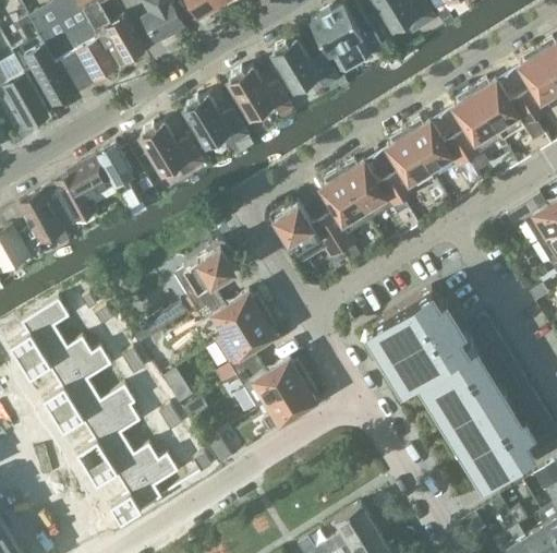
[(39,33),(47,47),(73,93),(117,68),(97,34),(91,22),(83,10),(82,8),(77,0),(53,0),(50,4),(31,16),(39,33)]
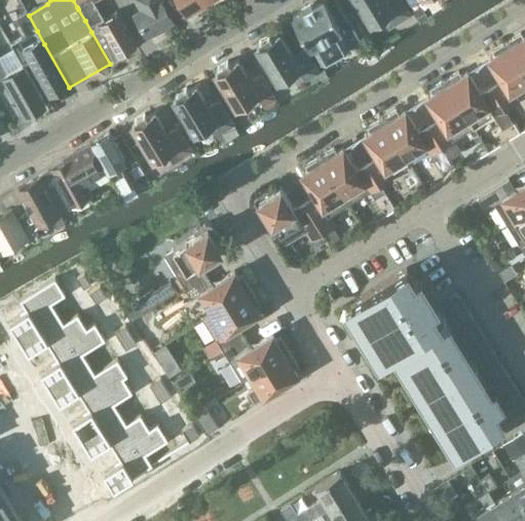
[(92,2),(96,6),(106,0),(73,0),(77,7),(78,9),(92,2)]
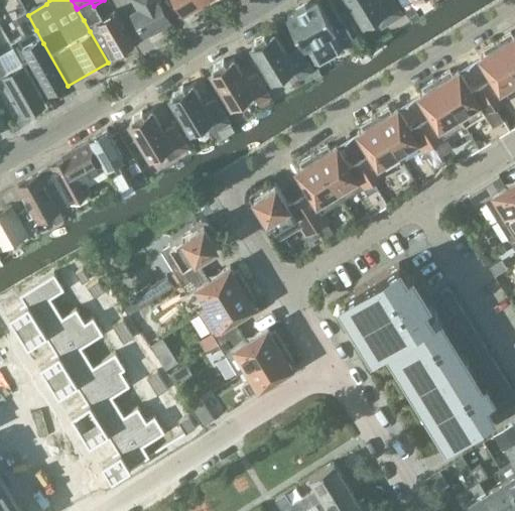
[(132,0),(133,1),(139,11),(132,15),(145,37),(170,22),(157,0),(132,0)]
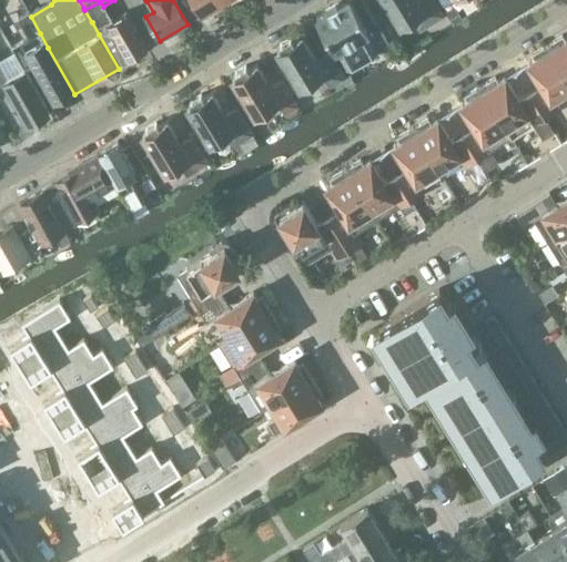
[(190,0),(202,20),(225,6),(222,0),(190,0)]
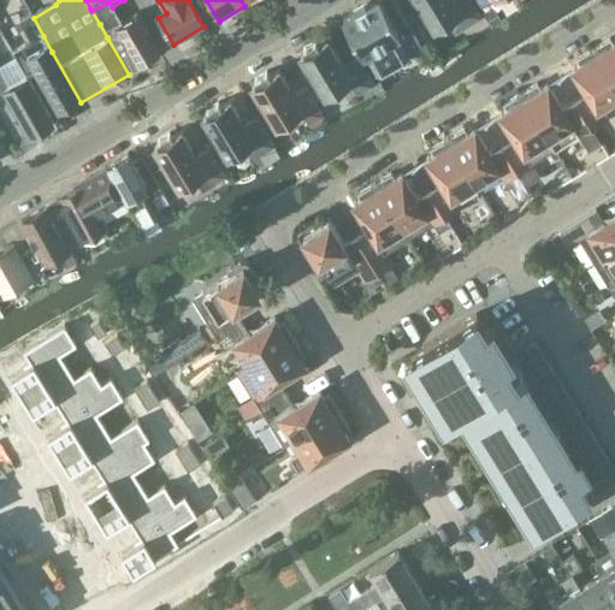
[(385,0),(344,23),(377,80),(412,59),(413,60),(425,53),(394,0),(385,0)]
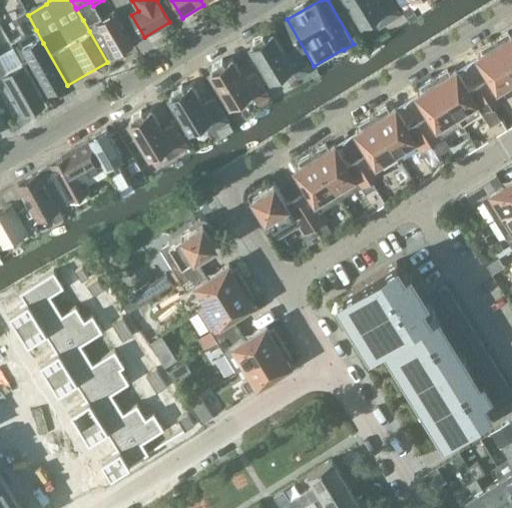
[(346,0),(347,1),(363,28),(374,21),(380,32),(402,18),(390,0),(379,0),(377,2),(375,0),(346,0)]
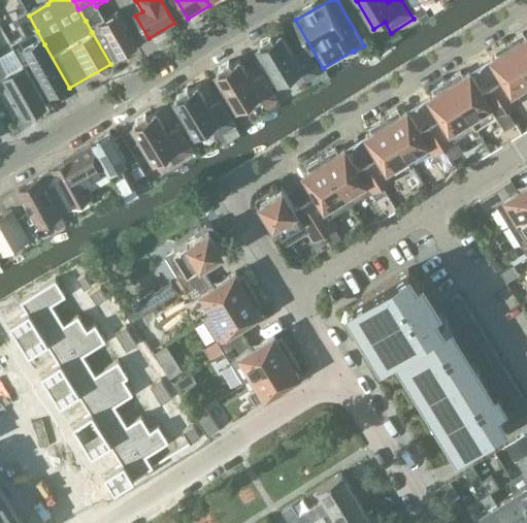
[(105,24),(96,6),(93,2),(78,9),(92,32),(105,24)]
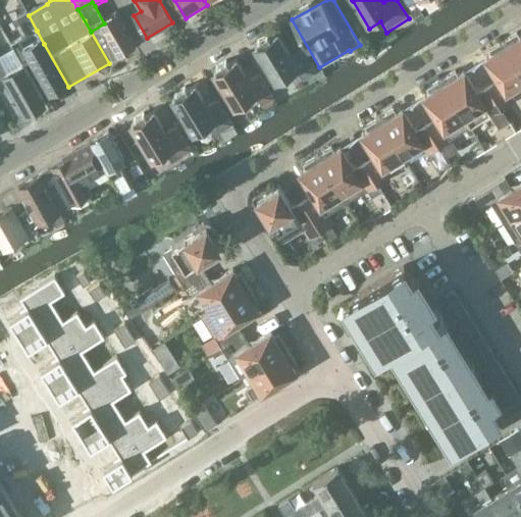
[(44,44),(37,31),(29,15),(17,22),(27,39),(12,48),(23,68),(32,64),(50,98),(68,87),(44,44)]
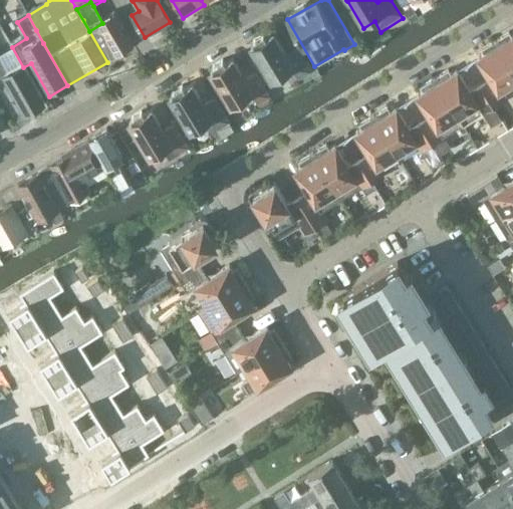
[(89,31),(107,62),(134,47),(115,16),(102,23),(89,31)]
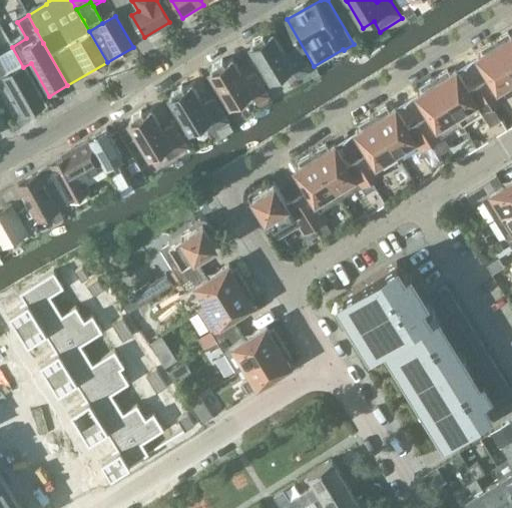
[(511,38),(510,39),(508,36),(494,44),(511,74),(511,38)]
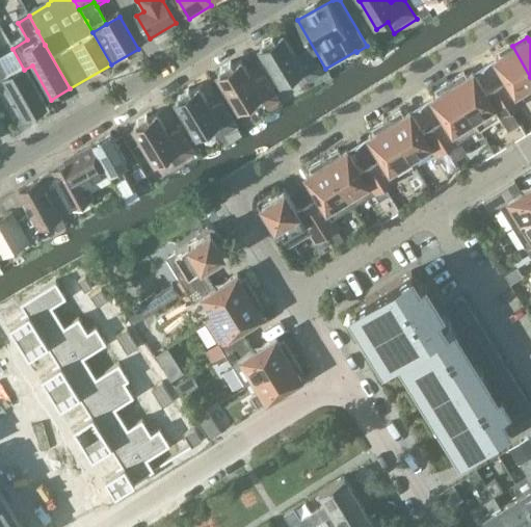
[(264,50),(261,52),(282,87),(303,74),(310,85),(322,78),(307,54),(296,60),(283,38),(275,44),(273,41),(262,48),(264,50)]
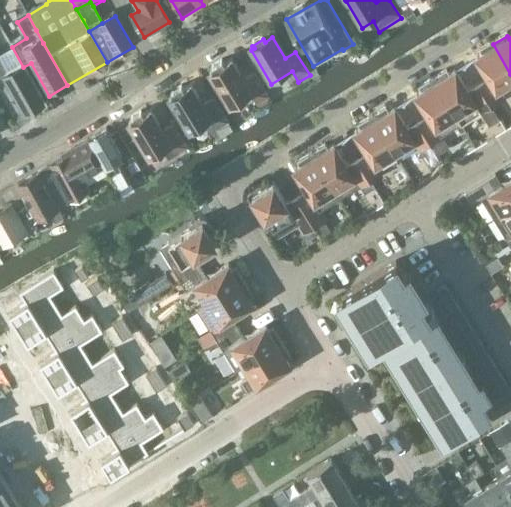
[(496,93),(510,84),(510,74),(493,44),(479,52),(481,56),(475,60),(488,81),(478,87),(490,109),(502,102),(496,93)]
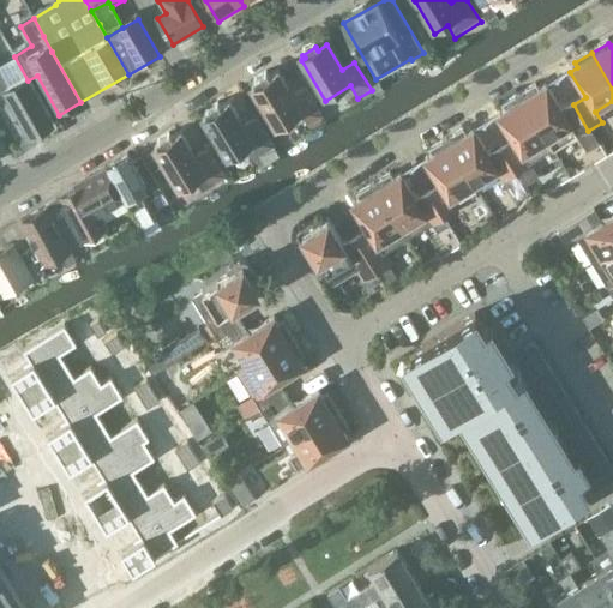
[(257,89),(252,91),(277,131),(302,116),(310,128),(324,120),(306,92),(294,101),(278,76),(270,80),(268,77),(254,85),(257,89)]
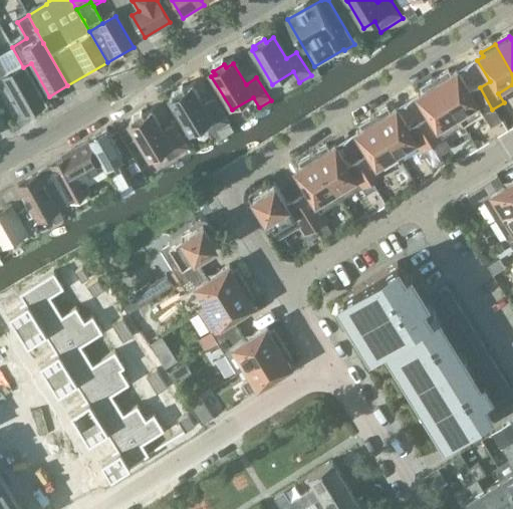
[(5,79),(27,116),(45,106),(23,69),(5,79)]
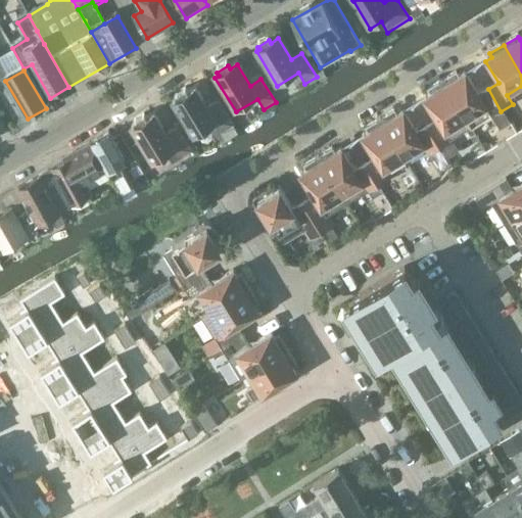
[(501,111),(488,89),(478,95),(465,75),(459,79),(456,75),(441,83),(470,131),(501,111)]
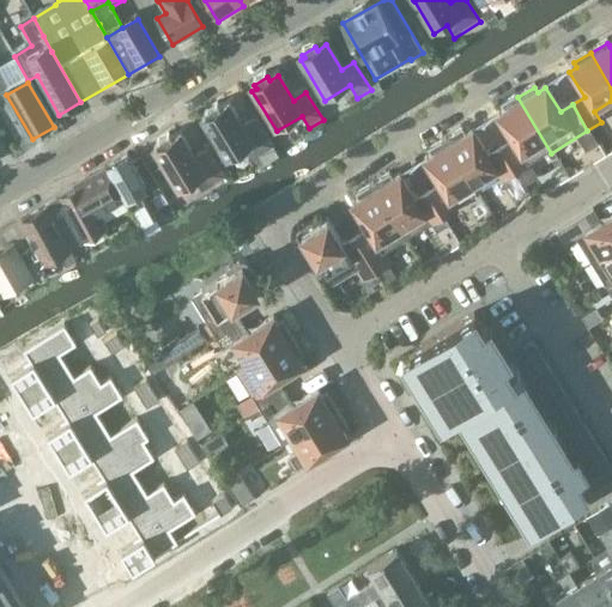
[(515,176),(551,153),(517,97),(502,108),(504,113),(497,116),(513,141),(500,150),(515,176)]
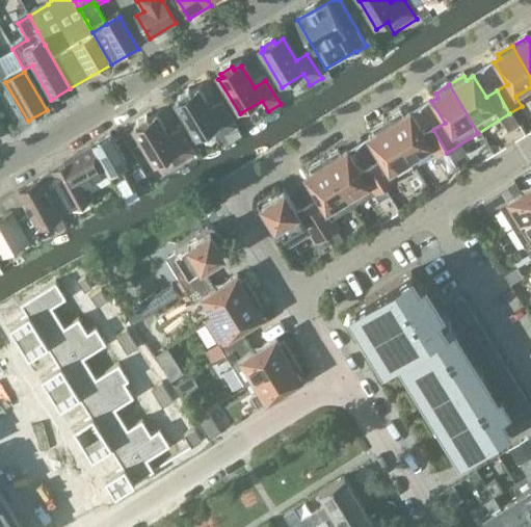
[(179,100),(180,103),(177,105),(198,140),(219,127),(227,138),(238,130),(223,106),(212,113),(200,91),(191,96),(190,94),(179,100)]
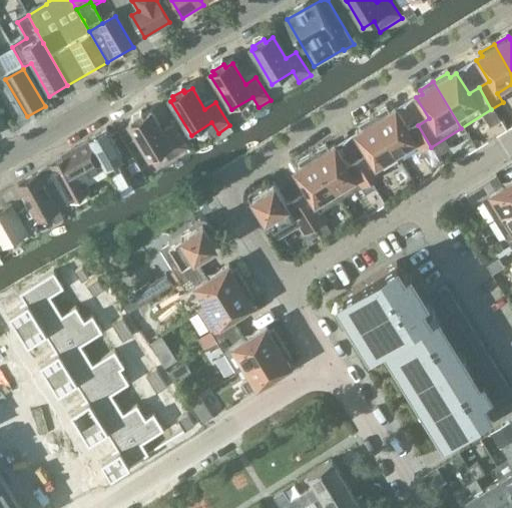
[(431,147),(418,125),(408,131),(395,110),(389,114),(387,110),(373,119),(395,156),(414,145),(420,154),(431,147)]
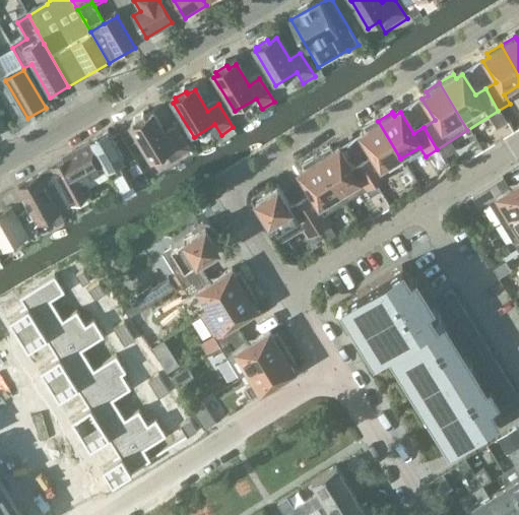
[(133,124),(135,127),(132,129),(152,163),(174,150),(180,161),(192,153),(178,130),(167,136),(153,115),(146,120),(144,117),(133,124)]
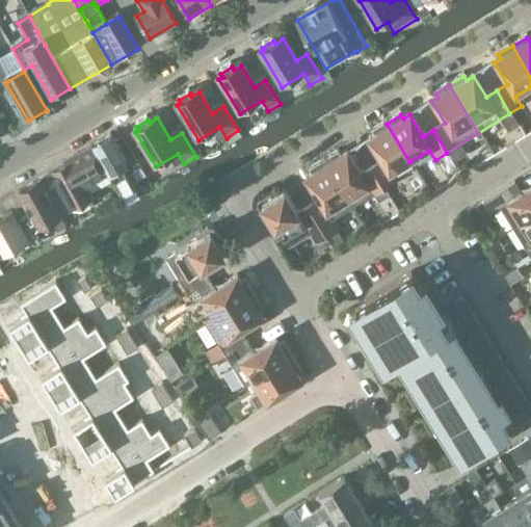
[(390,175),(409,162),(387,124),(372,132),(374,136),(368,140),(381,162),(371,168),(385,191),(396,184),(390,175)]
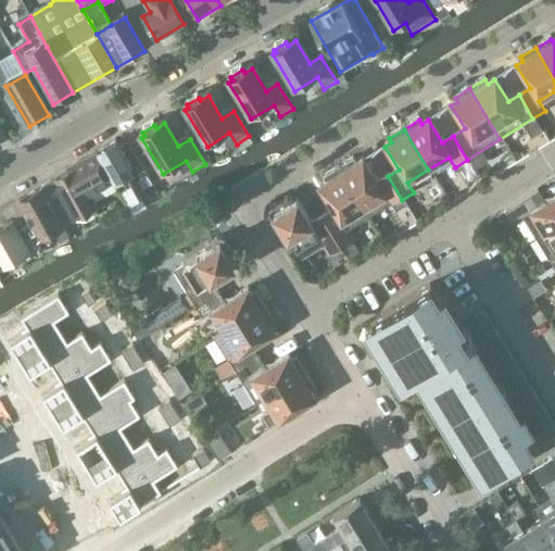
[(135,176),(117,146),(99,155),(116,186),(114,187),(128,211),(142,202),(129,179),(135,176)]
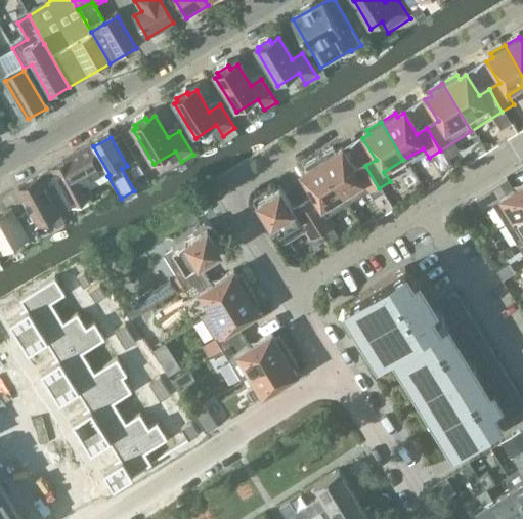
[(60,217),(61,217),(93,200),(87,187),(107,176),(91,147),(74,158),(76,161),(40,180),(60,217)]
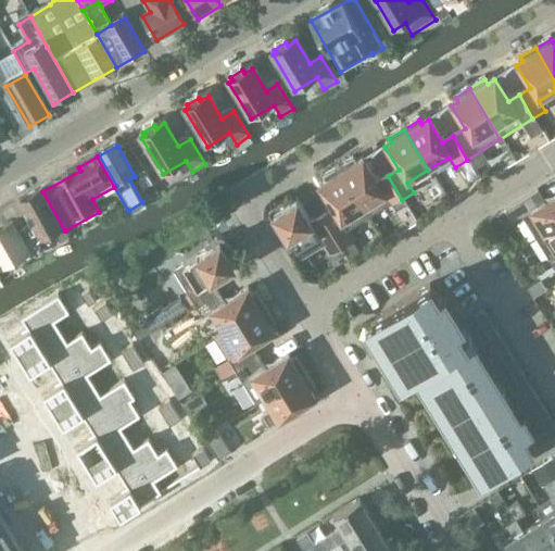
[(402,200),(388,176),(376,183),(362,161),(355,164),(353,160),(338,170),(363,211),(368,220),(389,208),(402,200)]
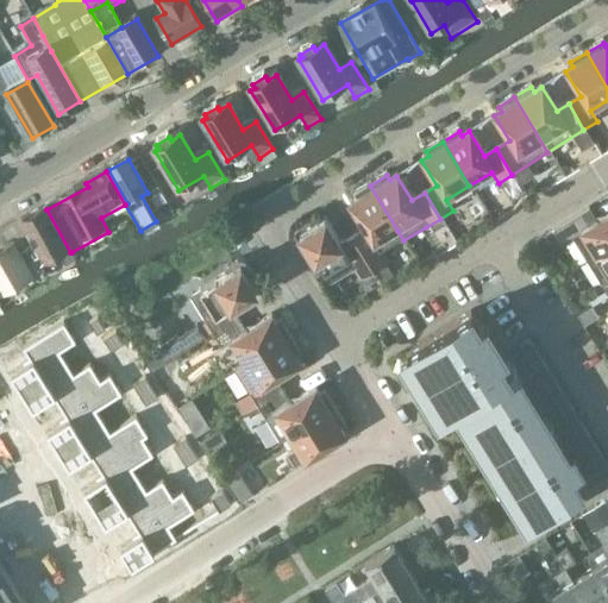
[(397,231),(370,186),(353,195),(357,200),(349,205),(365,230),(352,237),(374,274),(388,265),(381,255),(403,240),(397,231)]
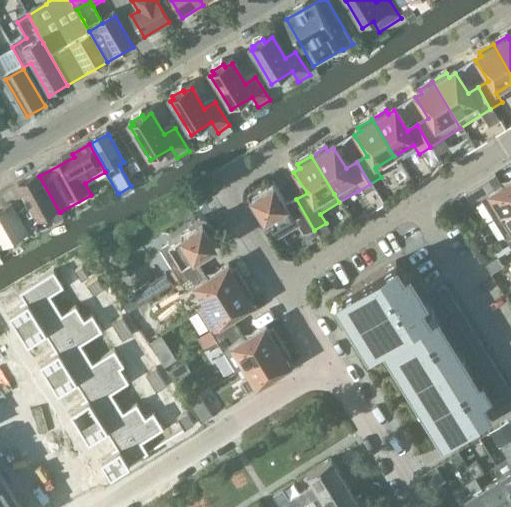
[(39,176),(19,187),(26,199),(23,201),(28,210),(31,209),(39,223),(52,216),(57,226),(65,221),(60,212),(59,212),(39,176)]
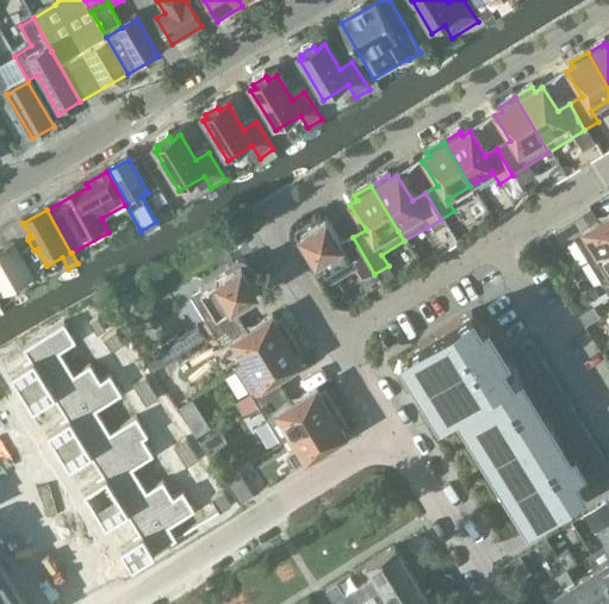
[(597,256),(608,249),(608,217),(597,224),(590,211),(554,234),(563,248),(573,241),(588,265),(597,257),(597,256)]
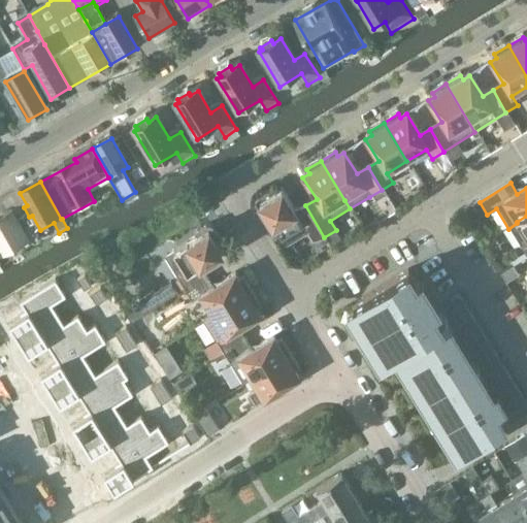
[(324,237),(305,205),(295,213),(282,191),(271,197),(268,193),(257,200),(256,201),(256,202),(255,203),(255,204),(255,205),(255,206),(256,207),(262,219),(266,217),(286,248),(307,235),(313,244),(324,237)]
